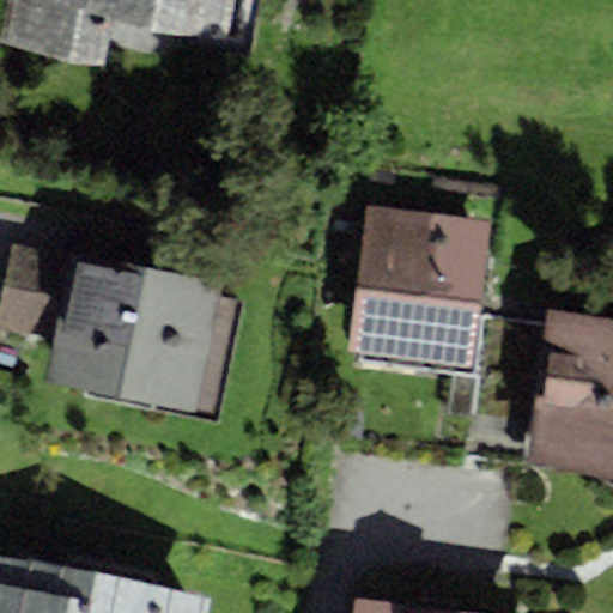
[(230,0),(2,0),(0,16),(0,46),(103,65),(111,24),(222,46),(230,0)]
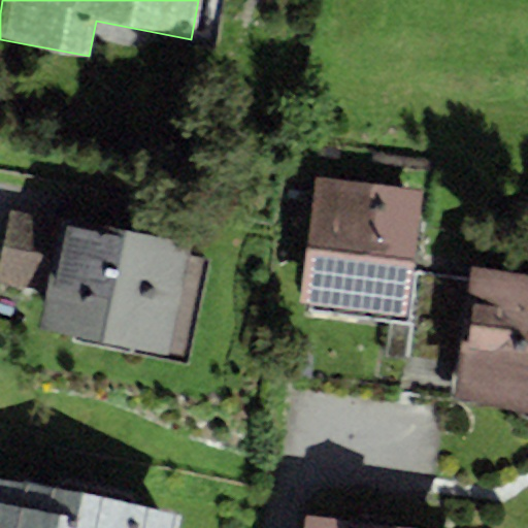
[(422,190),(315,176),(297,305),(405,320),(422,190)]
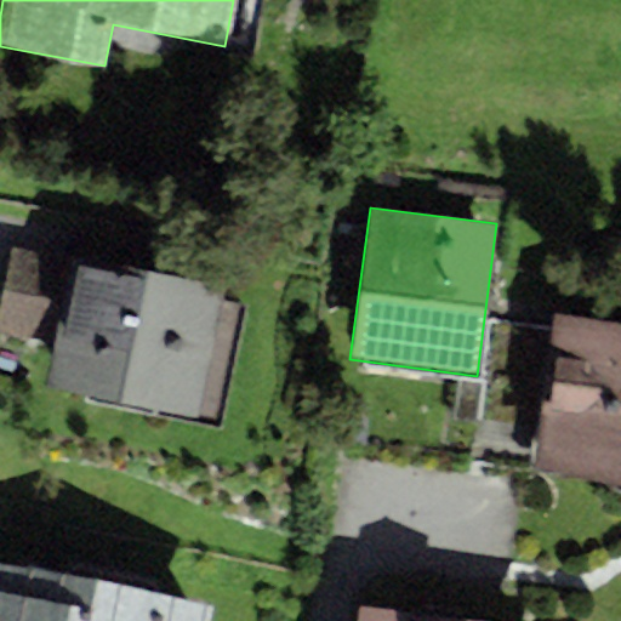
[(220,288),(11,245),(0,298),(0,332),(52,343),(44,386),(154,409),(153,414),(217,427),(243,305),(217,300),(220,288)]
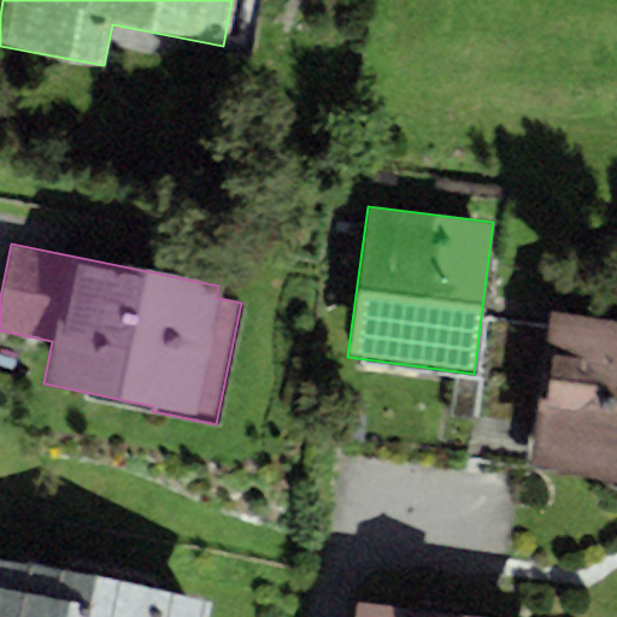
[(616,319),(551,311),(530,460),(616,471),(616,319)]
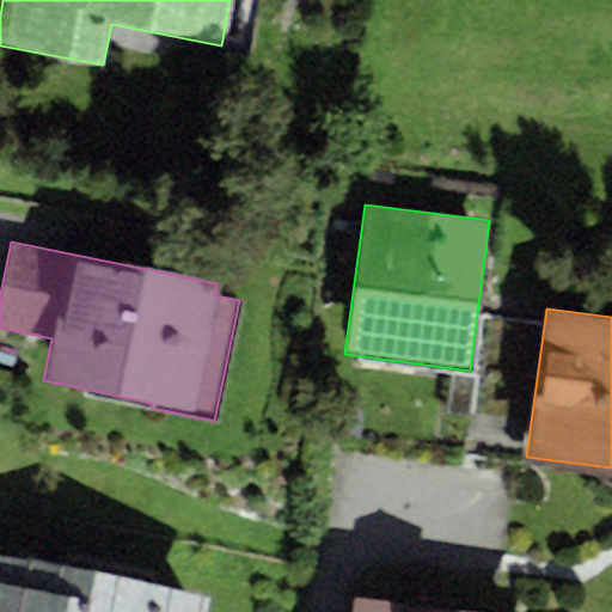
[(0,611),(210,611),(214,594),(0,549),(0,611)]
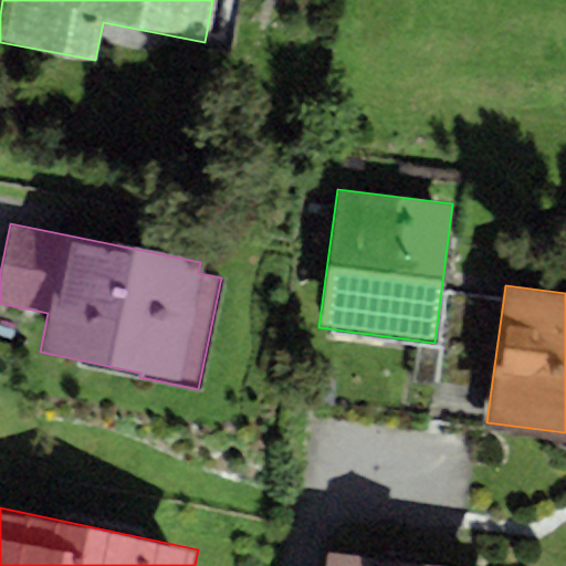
[(443,565),(329,549),(326,565),(443,565)]
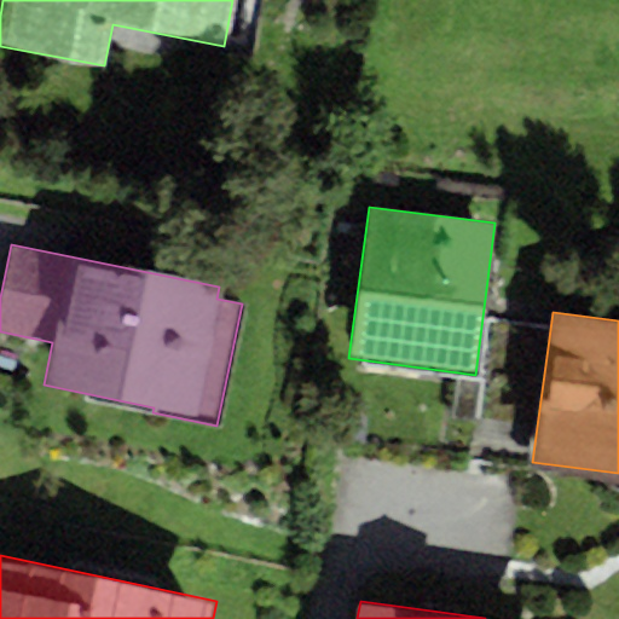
All buildings are outlined.
